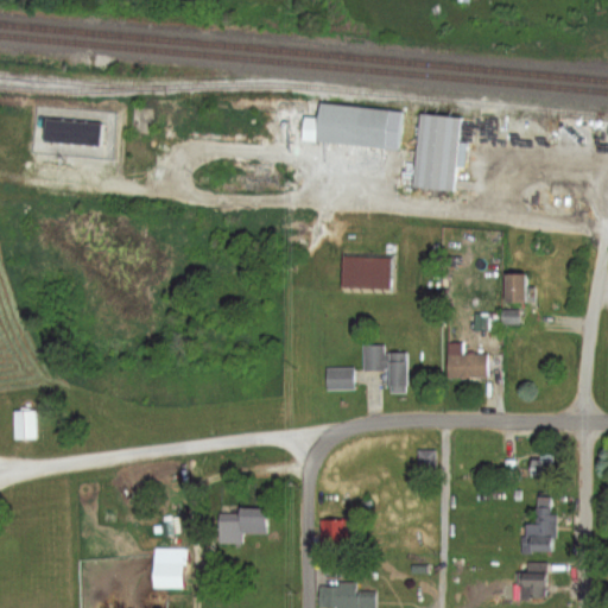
[(392,108),(388,146),(301,138),(303,114),(316,115),(317,101),(392,108)]
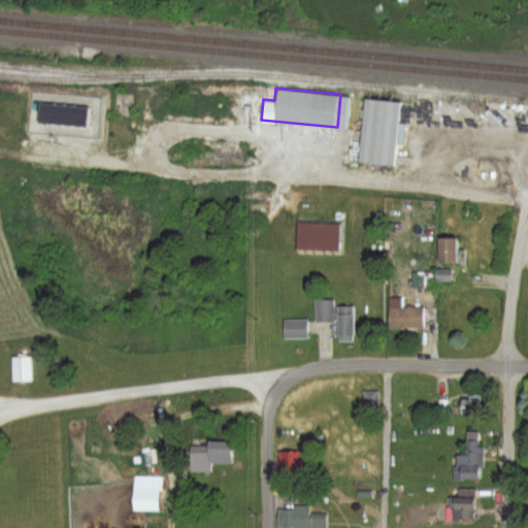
[(364,98),(357,161),(396,165),(398,143),(406,144),(408,124),(399,123),(401,102),(364,98)]
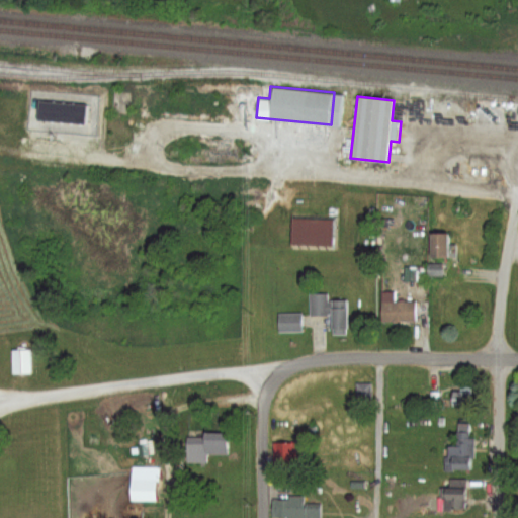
[(88,103),(86,123),(35,118),(37,98),(88,103)]
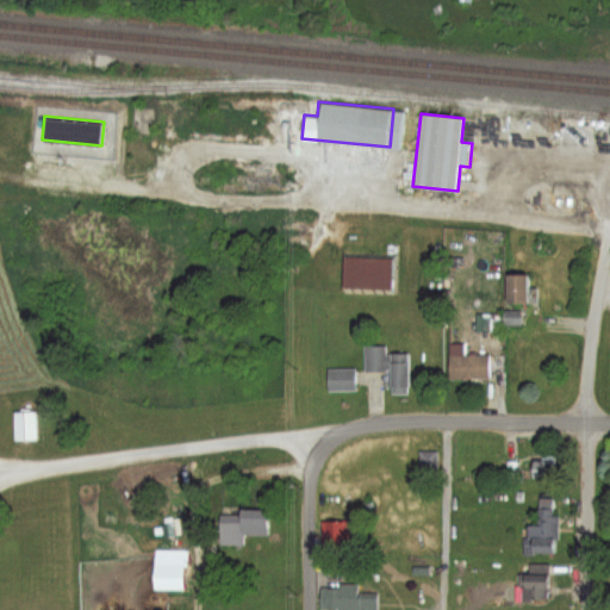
[(391,290),(391,259),(342,257),(342,288),(391,290)]
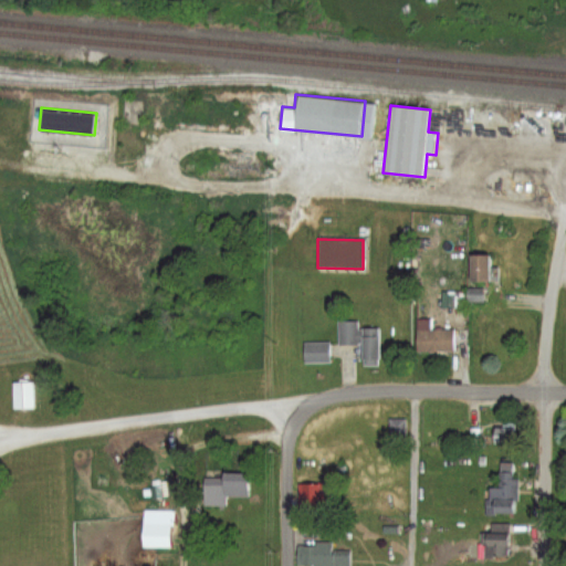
[(468,283),(489,283),(489,254),(468,254),(468,283)]
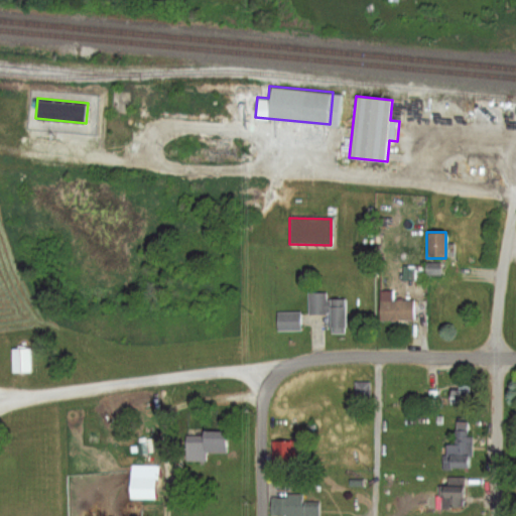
[(441,275),(441,264),(425,264),(425,275),(441,275)]
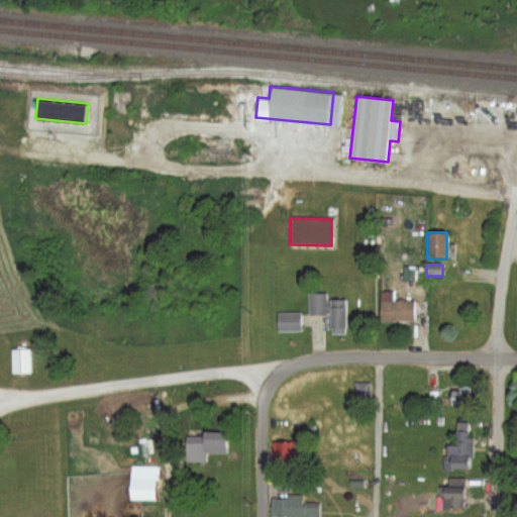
[(345,299),(326,300),(326,293),(308,293),(308,315),(330,315),(330,334),(346,334),(345,299)]
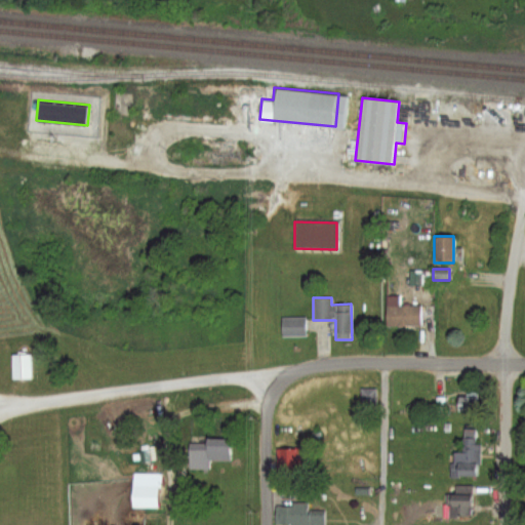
[(420,306),(386,306),(386,326),(420,326),(420,306)]
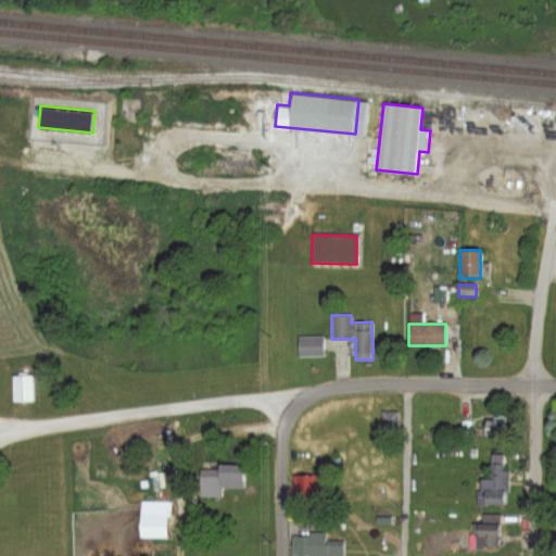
[(323,356),(323,337),(298,337),(298,356),(323,356)]
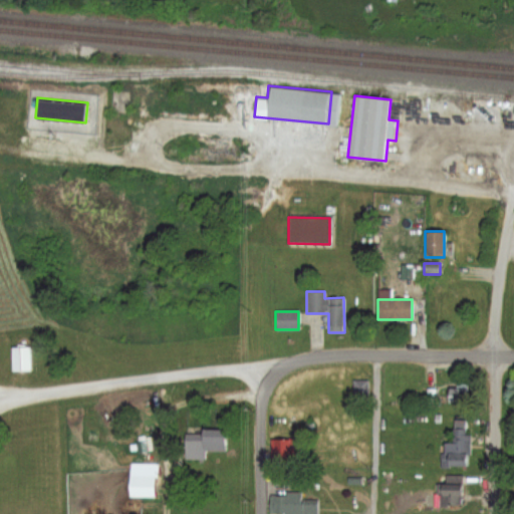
[(11,346),(11,370),(31,370),(31,346),(11,346)]
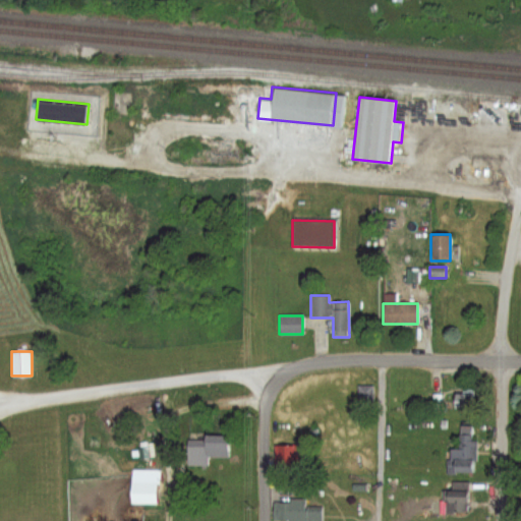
[(357,403),(373,403),(373,385),(357,385),(357,403)]
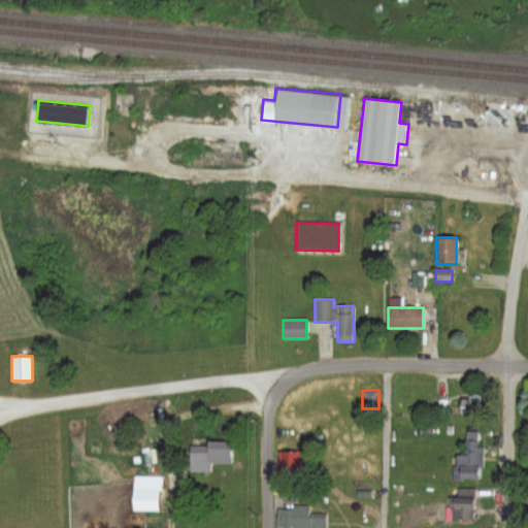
[(481,398),(459,398),(459,415),(481,415),(481,398)]
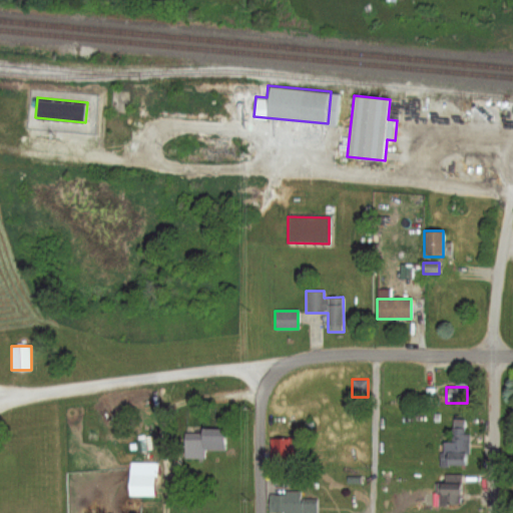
[(467,468),(468,419),(453,419),(452,442),(441,442),(440,467),(467,468)]
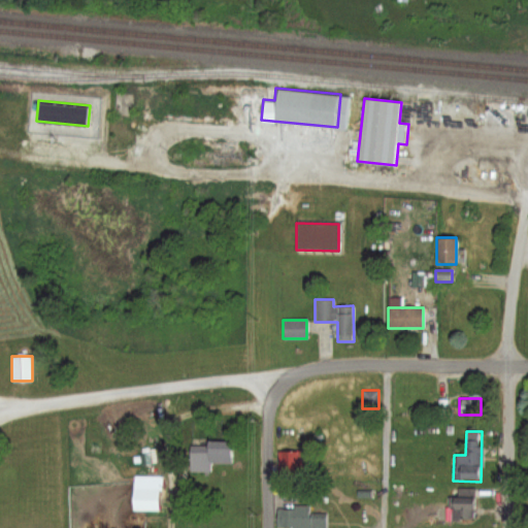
[(188,471),(208,471),(208,463),(231,463),(231,442),(188,442),(188,471)]
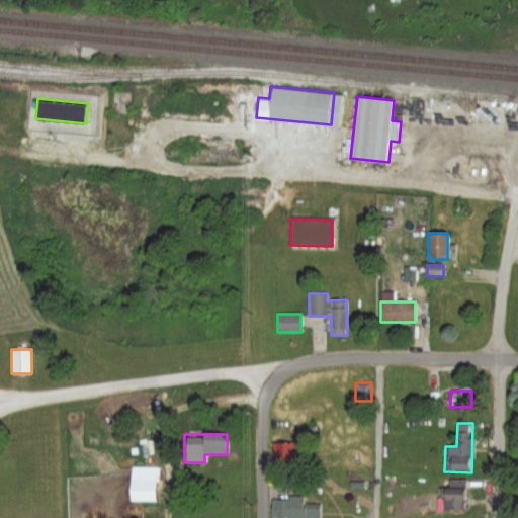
[(300,442),(271,442),(271,463),(300,463),(300,442)]
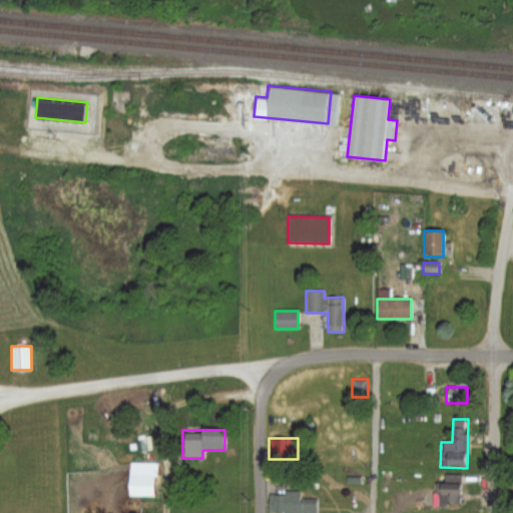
[(438,506),(462,506),(462,483),(438,483),(438,506)]
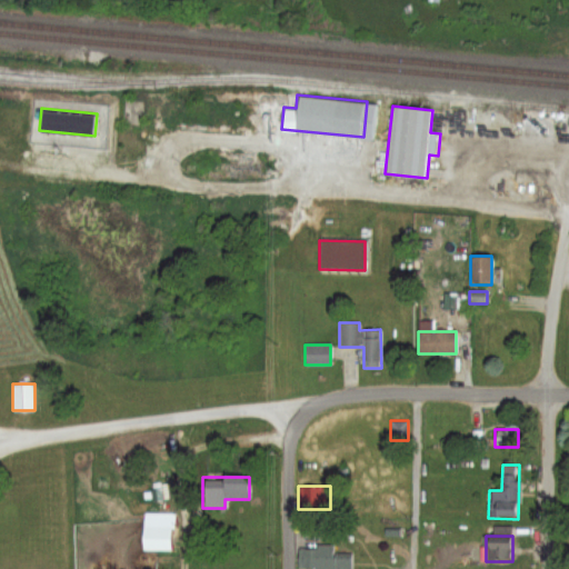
[(332,552),(332,546),(297,546),(297,568),(350,568),(350,552),(332,552)]
